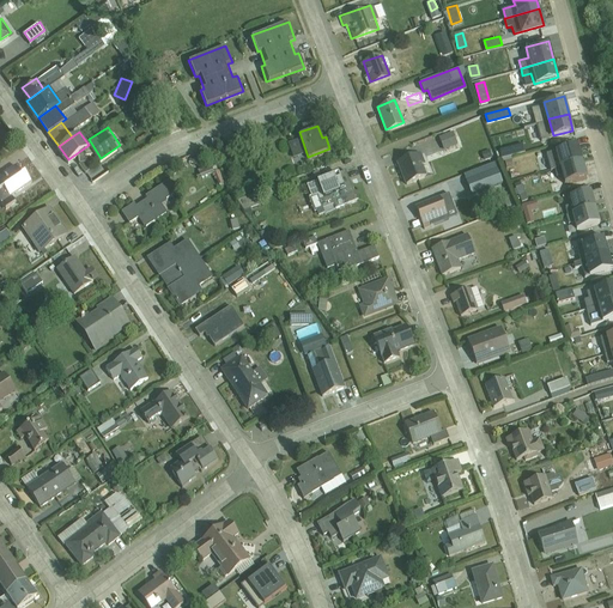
[(453,132),(438,137),(442,146),(456,140),(453,132)]
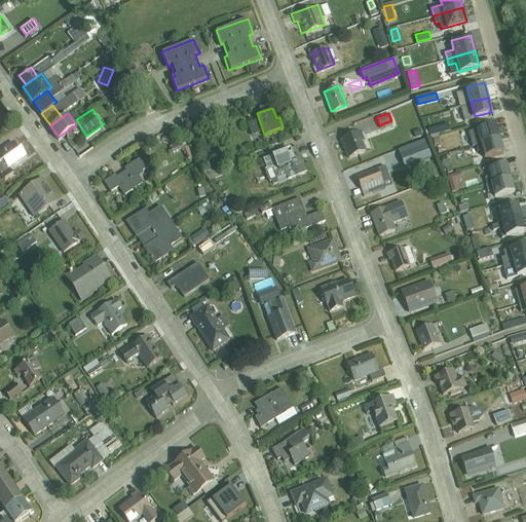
[(259,119),(247,123),(251,133),(262,128),(259,119)]
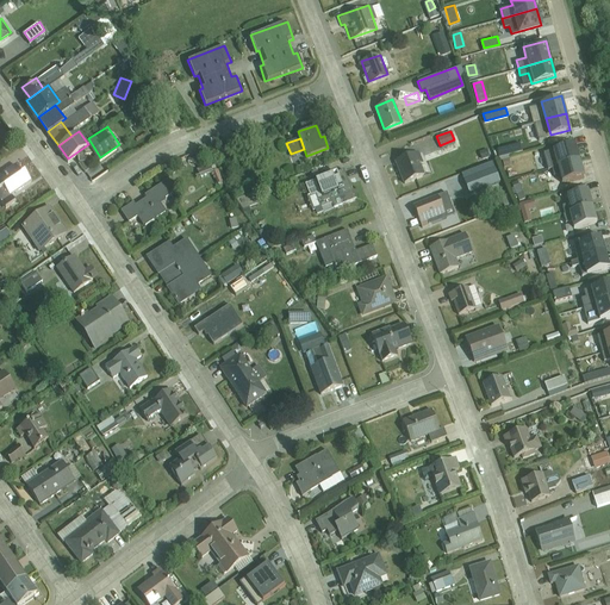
[(554,145),(559,163),(578,158),(574,141),(554,145)]
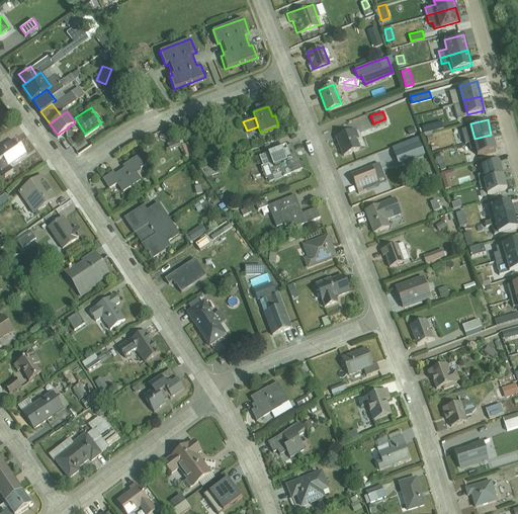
[(422,125),(423,132),(442,126),(441,120),(422,125)]
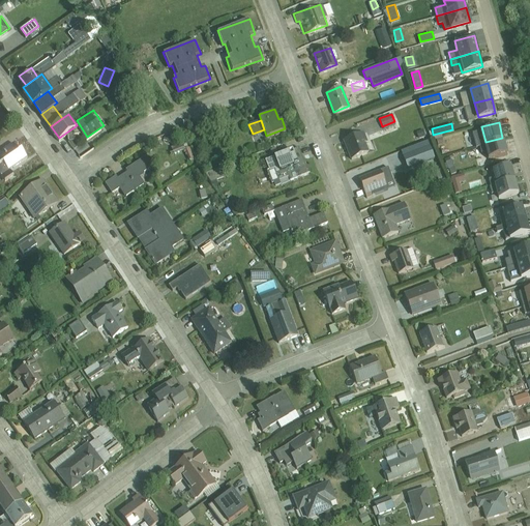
[(360,133),(343,139),(349,156),(367,150),(360,133)]
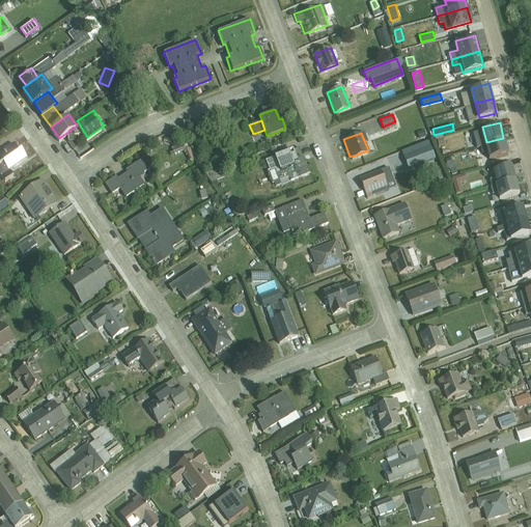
[(486,142),(490,158),(507,154),(503,138),(486,142)]
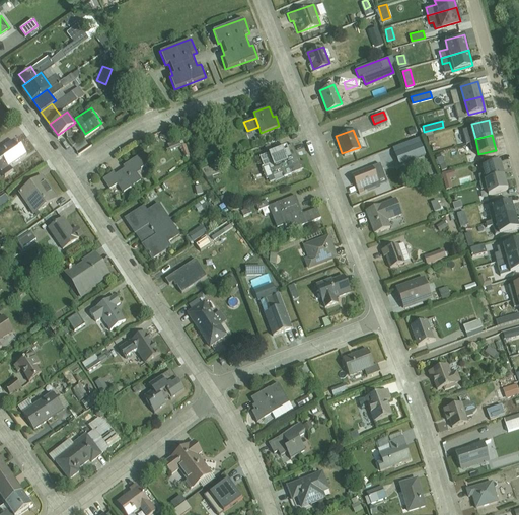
[(12,140),(0,147),(0,159),(3,158),(8,165),(27,153),(21,144),(17,147),(12,140)]
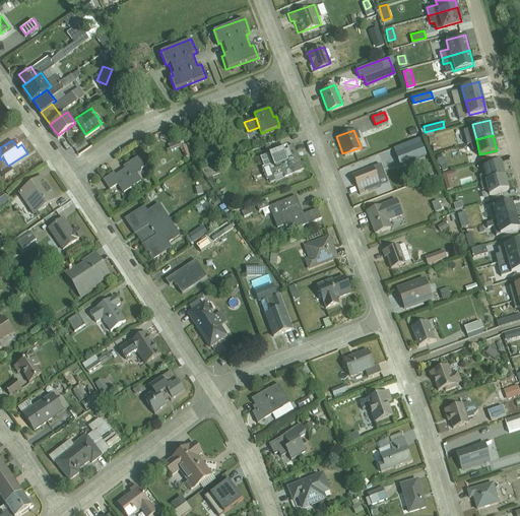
[(294,143),(260,155),(264,166),(261,167),(265,178),(268,177),(269,180),(290,172),(288,166),(293,165),(295,171),(304,168),(294,143)]
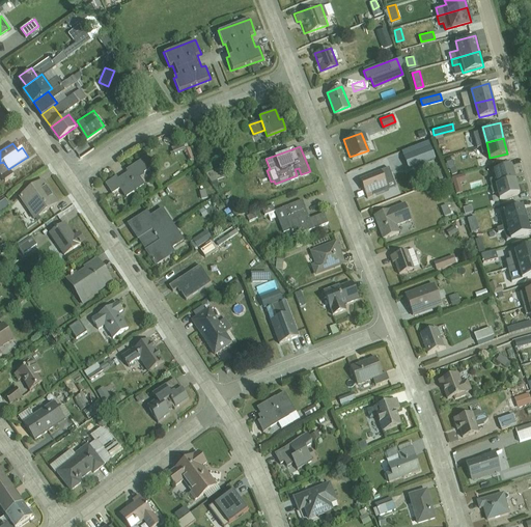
[(402,156),(407,167),(432,157),(428,146),(402,156)]
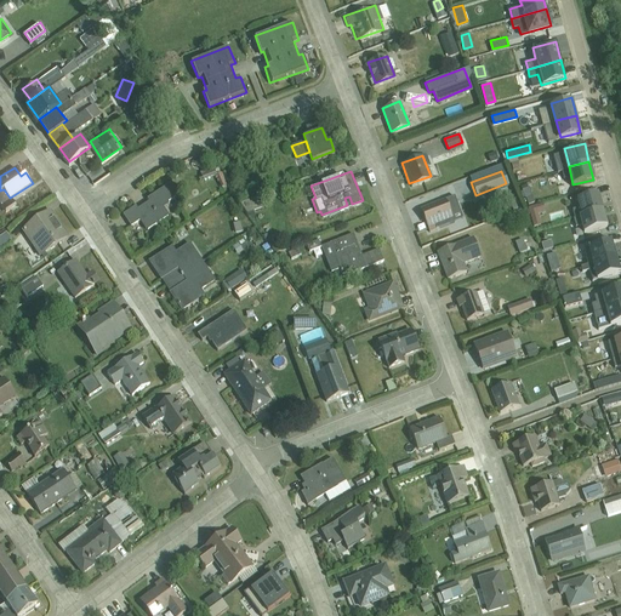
[(135,204),(120,214),(127,224),(140,217),(147,227),(169,212),(164,204),(181,193),(171,180),(147,195),(149,200),(137,207),(135,204)]
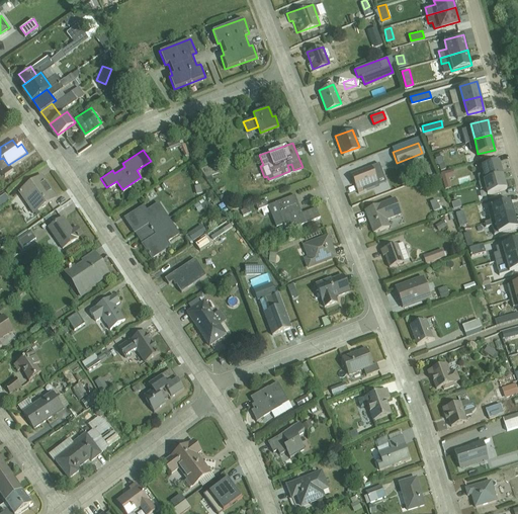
[(482,163),(486,178),(503,174),(499,159),(482,163)]
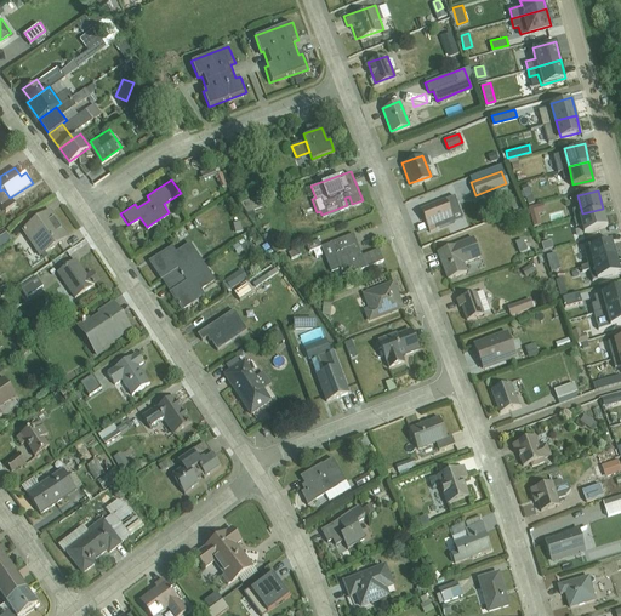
[(421,210),(427,224),(434,222),(436,227),(461,216),(454,197),(421,210)]
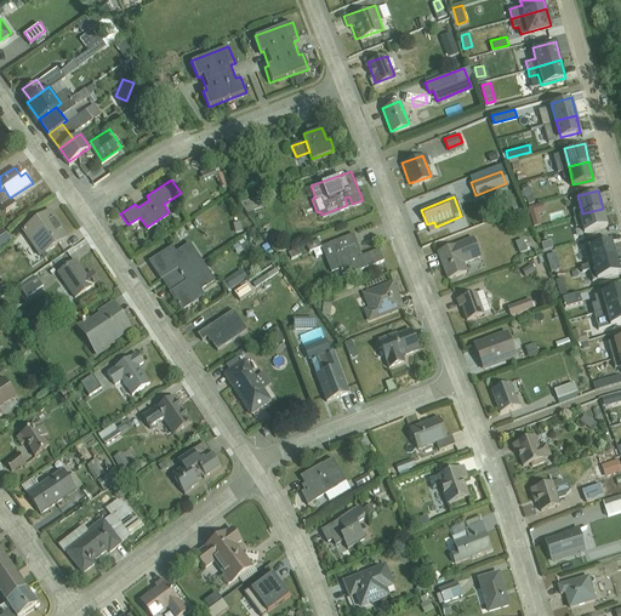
[(528,204),(534,222),(541,220),(539,211),(546,209),(543,199),(528,204)]
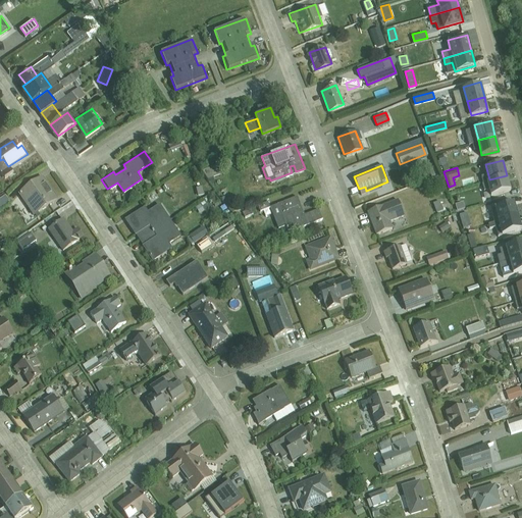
[(20,191),(34,212),(58,197),(44,175),(20,191)]
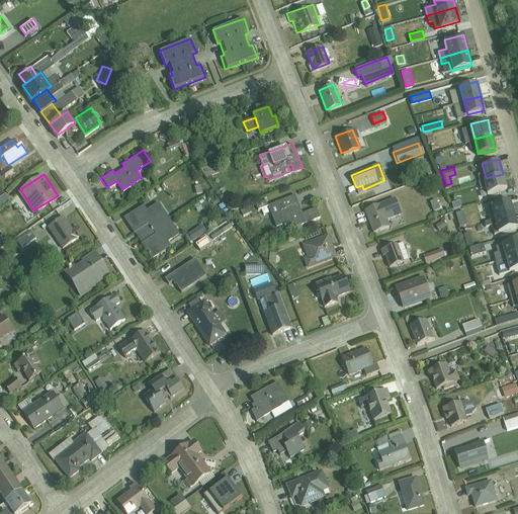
[(483,179),(486,194),(507,189),(503,174),(486,178),(483,179)]
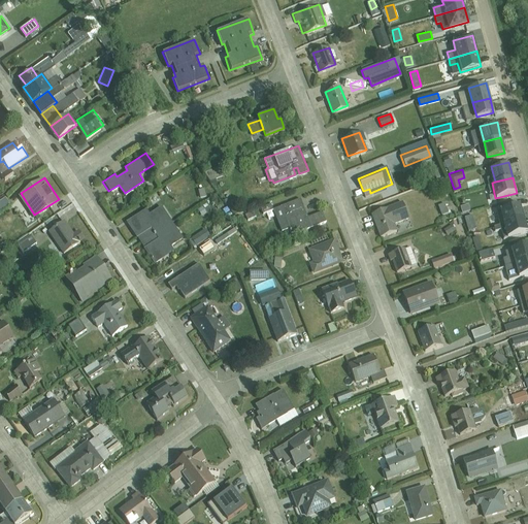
[(6,197),(0,200),(0,210),(10,203),(6,197)]
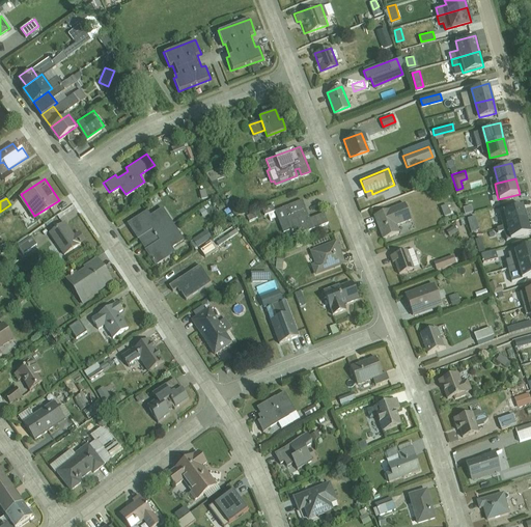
[(302,198),(275,210),(285,237),(326,220),(323,211),(309,216),(302,198)]
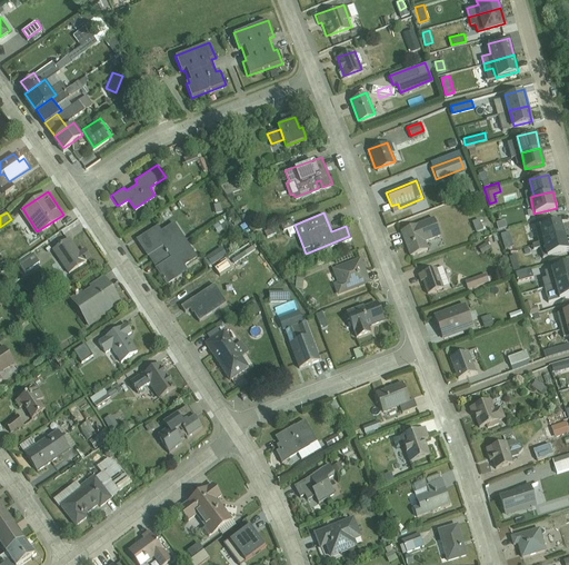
[(401,229),(410,254),(426,247),(423,239),(440,234),(433,217),(401,229)]
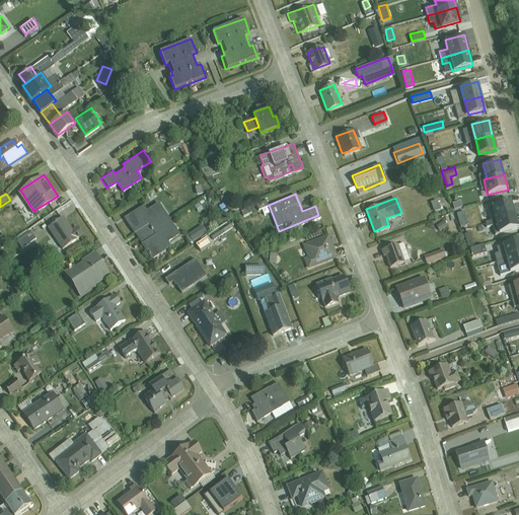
[(460,199),(452,201),(454,207),(462,205),(460,199)]
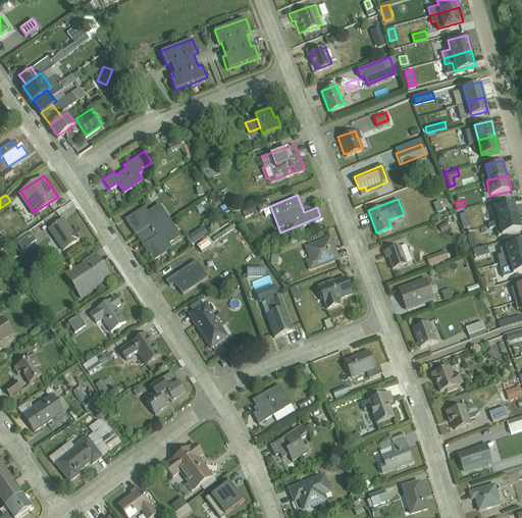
[(497,205),(501,220),(518,216),(514,201),(497,205)]
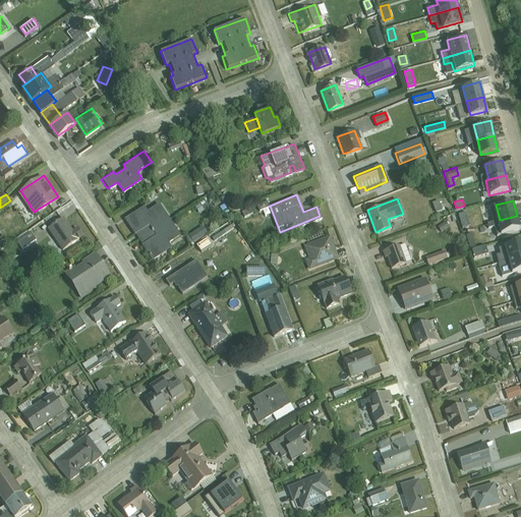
[(146,206),(126,218),(139,239),(171,218),(160,203),(149,210),(146,206)]
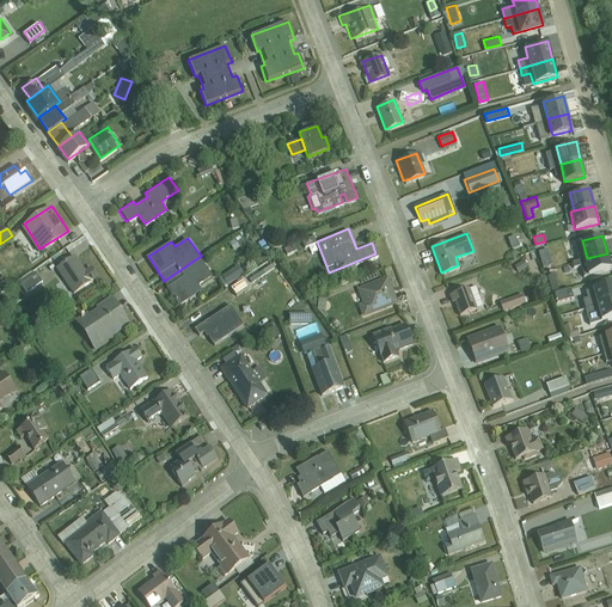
[(75,253),(56,265),(75,294),(101,277),(92,264),(86,269),(75,253)]
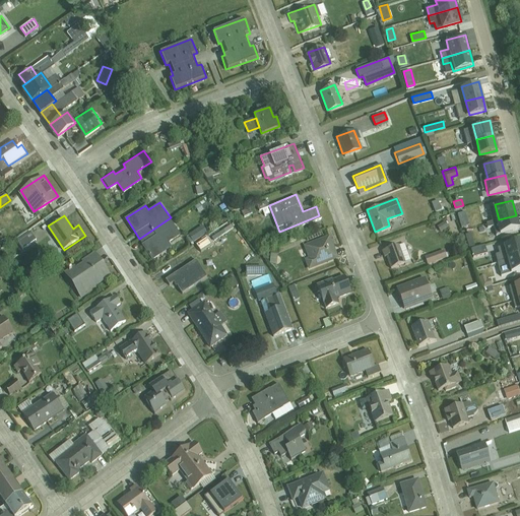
[(499,219),(502,233),(519,229),(516,215),(499,219)]
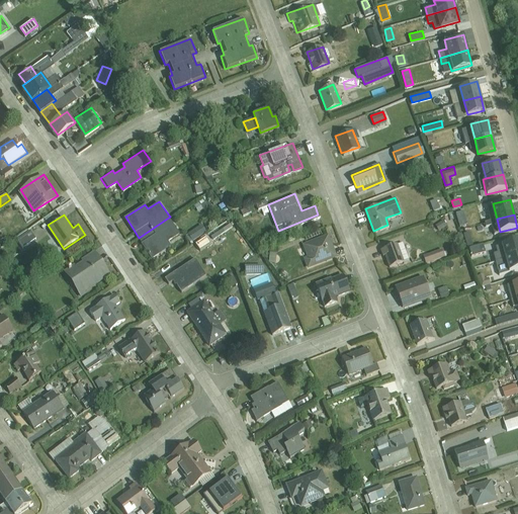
[(139,238),(153,258),(172,245),(169,240),(180,233),(170,217),(139,238)]
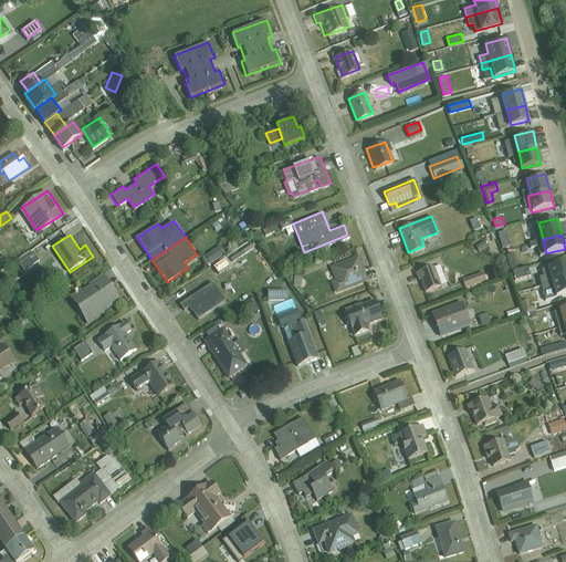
[(485,239),(475,245),(479,249),(488,245),(485,239)]
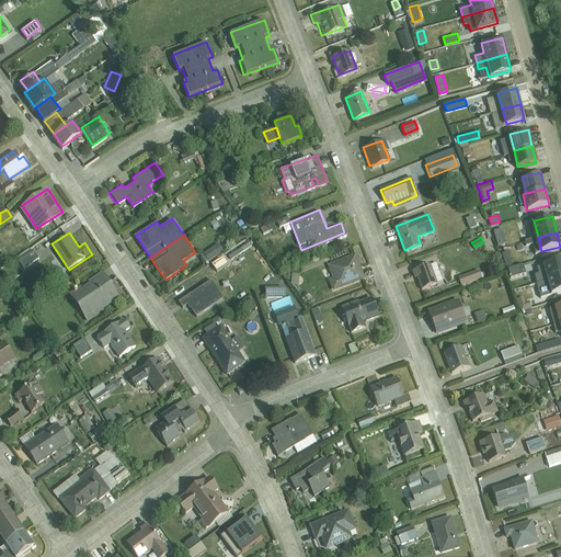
[(212,259),(222,251),(217,243),(206,252),(212,259)]
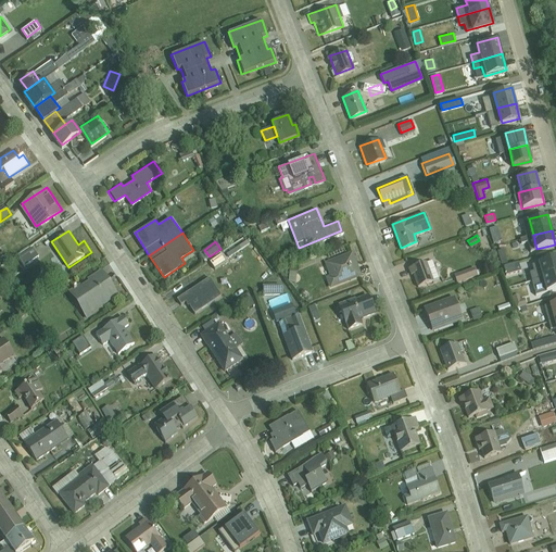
[(33,246),(20,254),(25,263),(39,254),(33,246)]
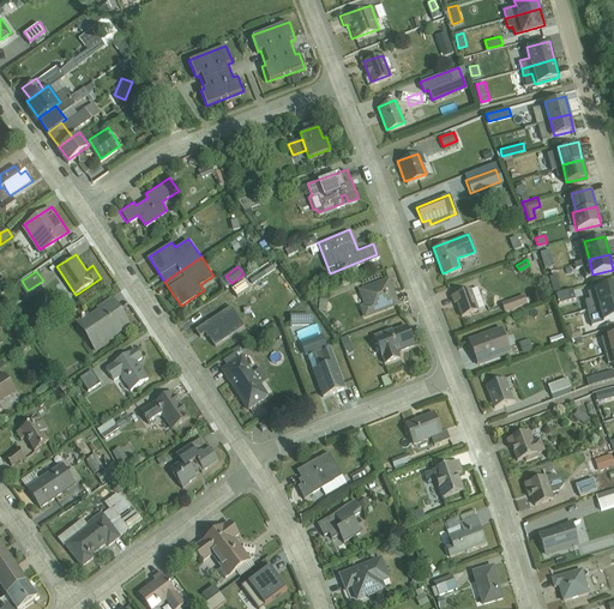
[(555,272),(549,275),(553,289),(559,288),(555,272)]
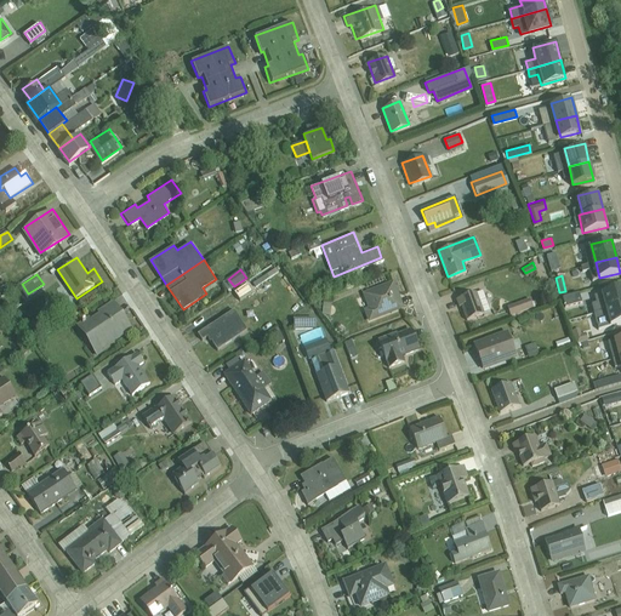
[(368,307),(363,308),(368,319),(403,306),(394,281),(363,292),(368,307)]
